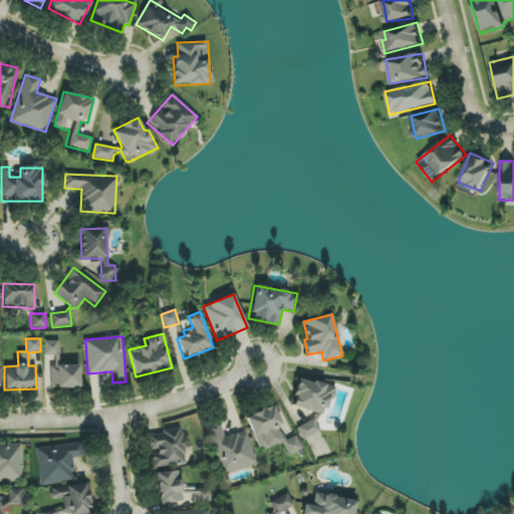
[(59,354),(58,340),(44,341),(44,354),(59,354)]
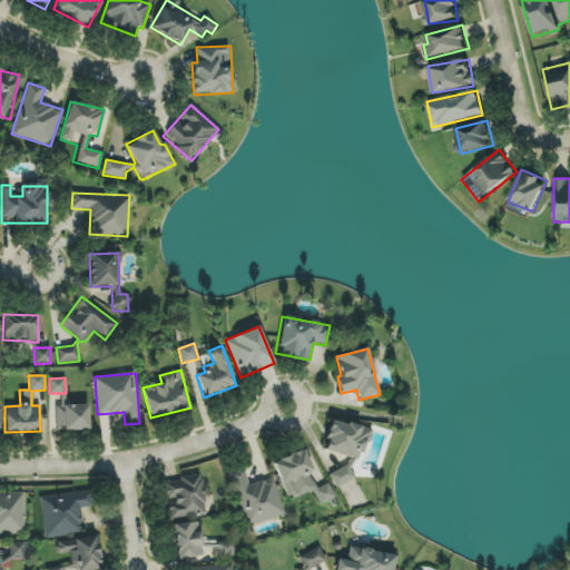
[(56,431),(88,430),(88,405),(56,405),(56,431)]
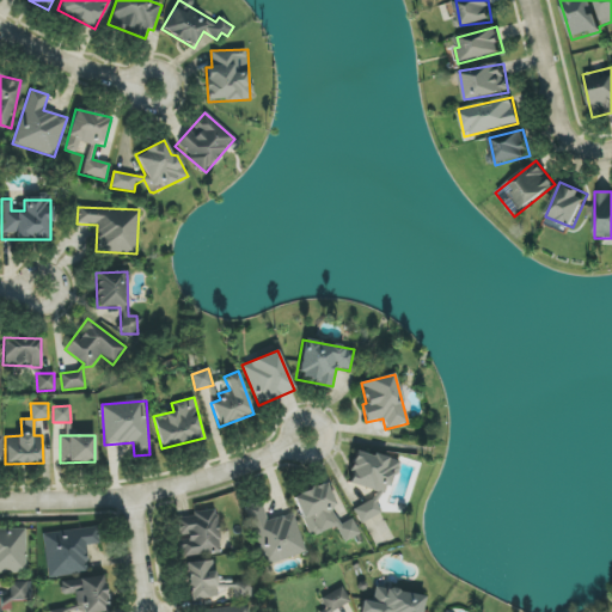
[(401,463),(357,450),(347,483),(386,495),(393,473),(397,475),(401,463)]
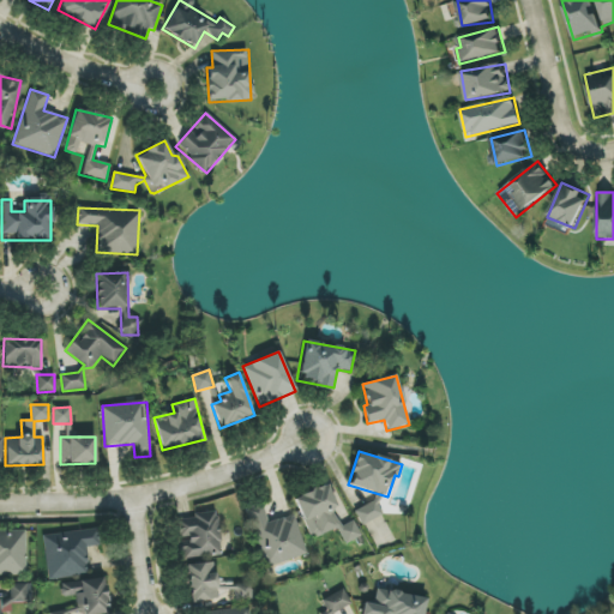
[(294,498),(311,540),(338,528),(344,545),(361,537),(354,521),(341,527),(333,510),(337,509),(327,485),(294,498)]
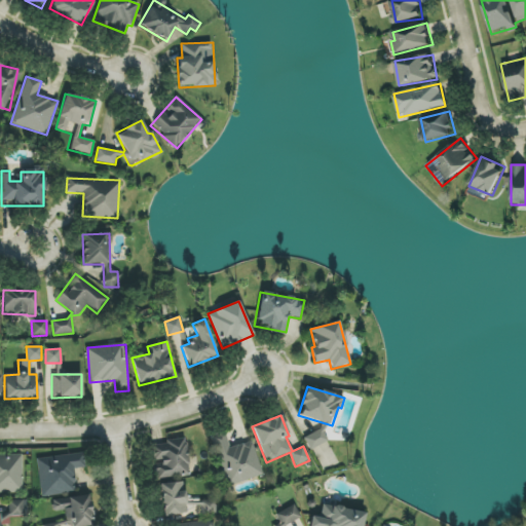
[(304,437),(309,450),(329,442),(323,426),(318,428),(318,430),(304,437)]
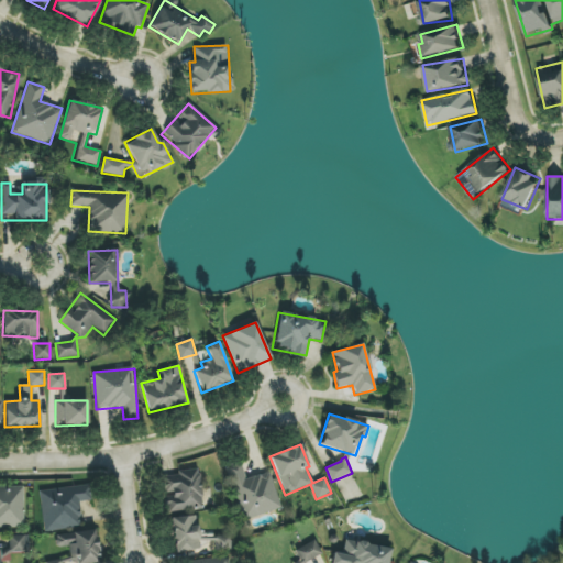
[(271,472),(245,478),(240,461),(225,465),(241,520),(282,509),(271,472)]
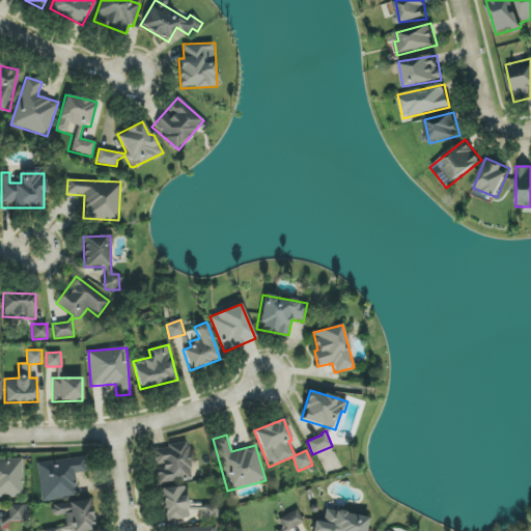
[(157,484),(192,480),(189,444),(154,447),(157,484)]
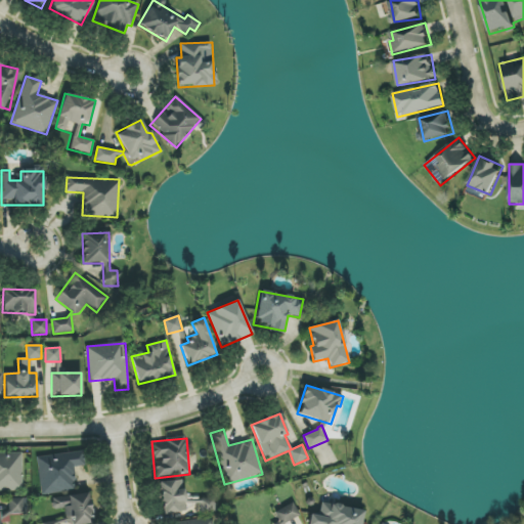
[(0,491),(23,491),(22,452),(0,452),(0,491)]
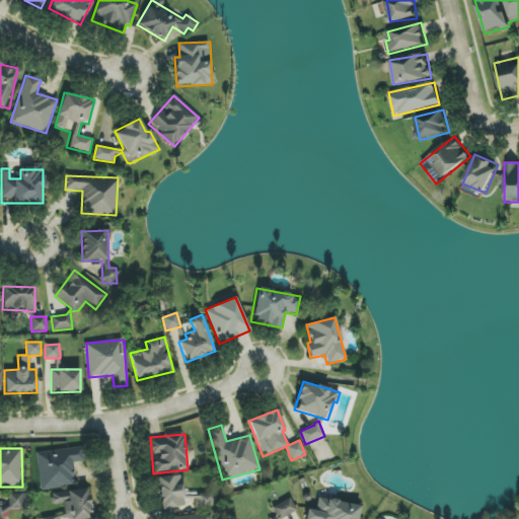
[(36,452),(40,490),(75,486),(73,463),(82,462),(80,448),(36,452)]
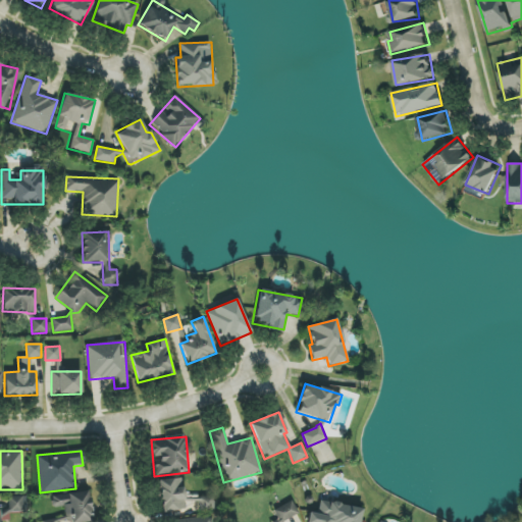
[(162,512),(186,509),(186,503),(200,501),(201,511),(214,509),(213,493),(185,497),(183,478),(159,480),(162,512)]
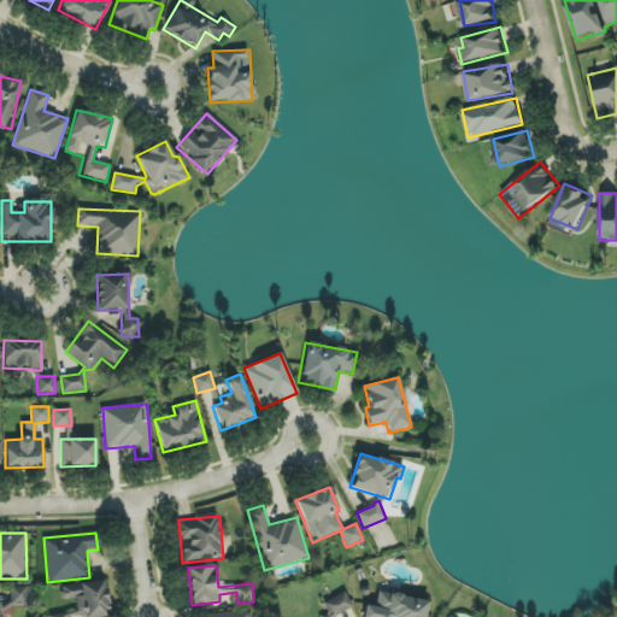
[(87,616),(109,615),(105,581),(60,586),(62,599),(76,598),(77,613),(51,616),(50,616),(87,616)]
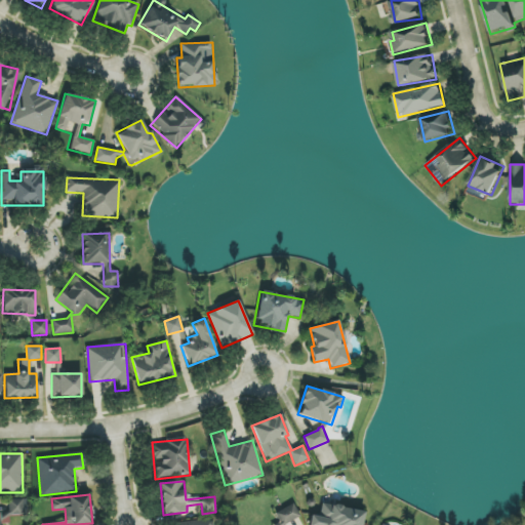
[(275,513),(280,524),(283,524),(300,517),(294,503),(275,513)]
